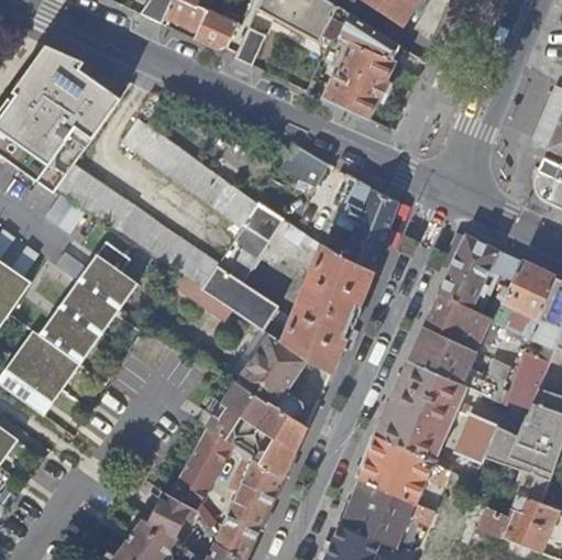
[(155,0),(167,9),(172,0),(155,0)]
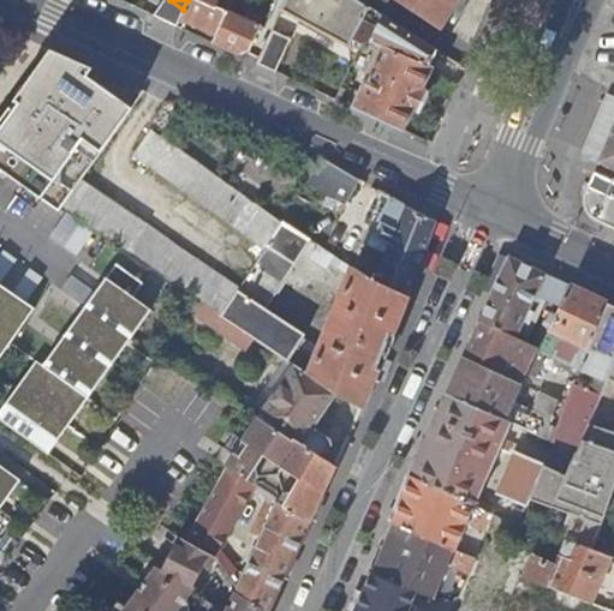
[(216,33),(226,10),(215,5),(216,0),(188,0),(183,10),(180,16),(216,33)]
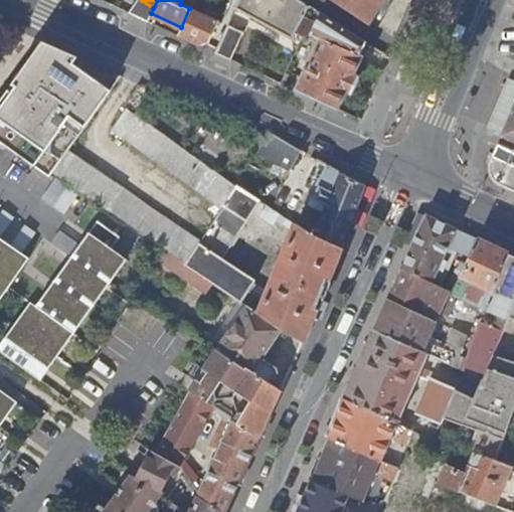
[(193,0),(189,8),(181,27),(177,34),(201,45),(207,41),(217,19),(200,11),(202,6),(205,8),(207,0),(193,0)]
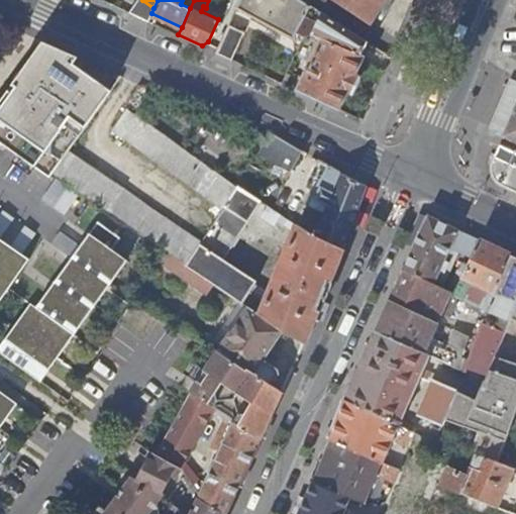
[(296,31),(303,19),(310,5),(302,0),(238,0),(235,7),(272,25),(294,37),(296,31)]
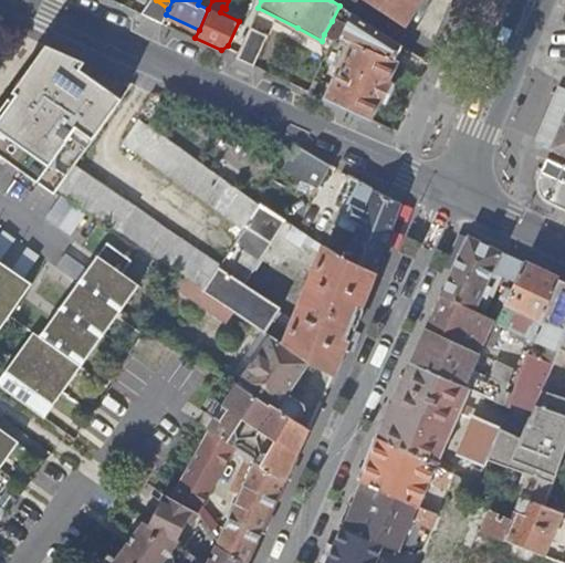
[(370,0),(405,21),(408,16),(409,13),(417,0),(370,0)]
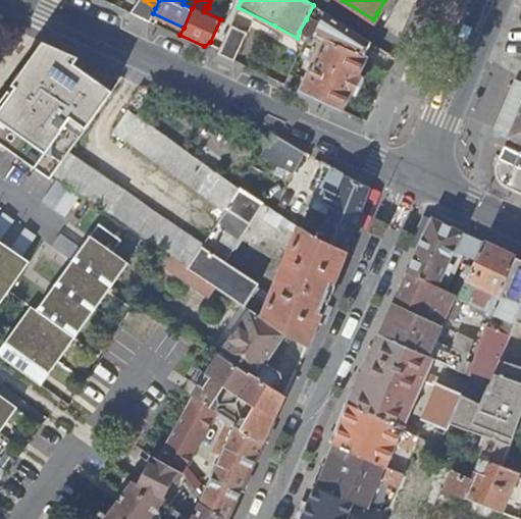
[(384,0),(377,12),(376,14),(385,19),(398,0),(384,0)]
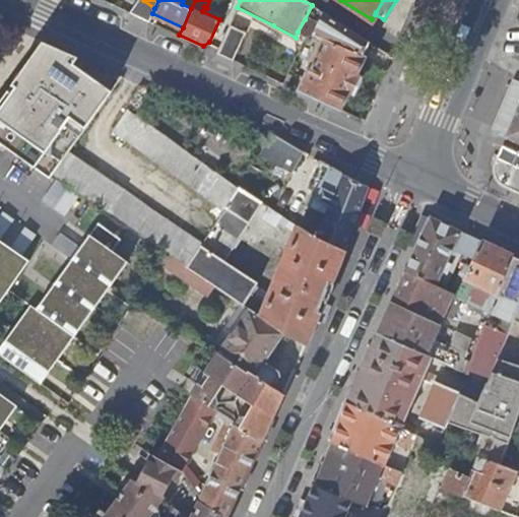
[(362,54),(368,42),(324,12),(317,26),(305,19),(298,31),(306,36),(314,34),(323,38),(324,37),(362,54)]
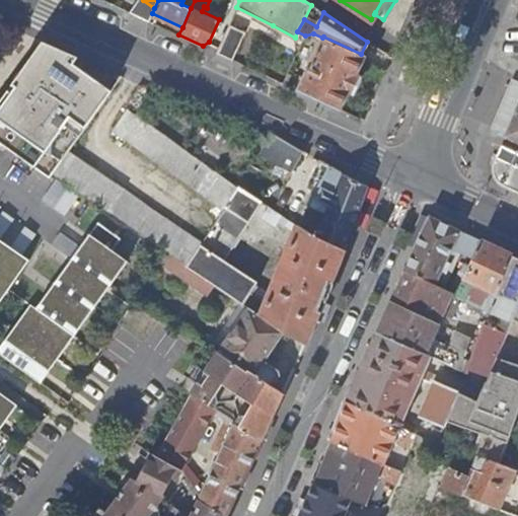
[(229,23),(216,52),(232,59),(244,30),(229,23)]
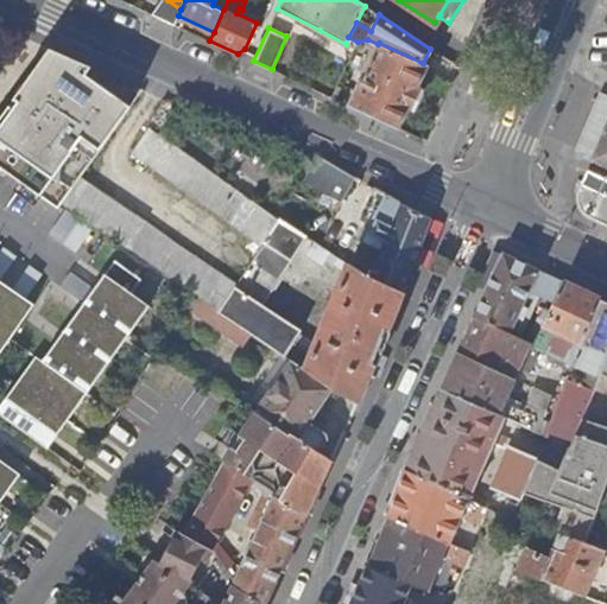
[(349,105),(399,128),(409,106),(415,109),(424,89),(418,86),(428,65),(423,63),(379,43),(378,44),(349,105)]
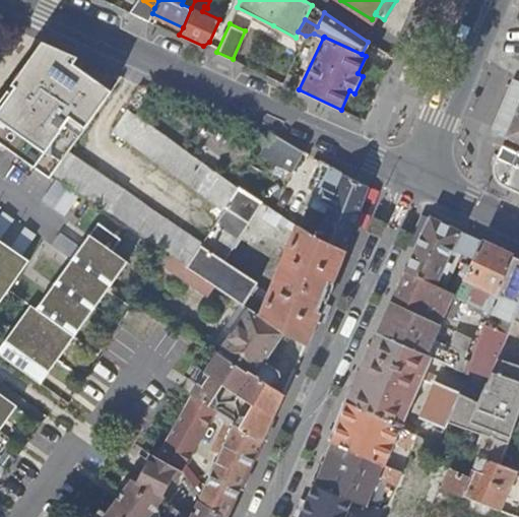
[(38,47),(0,100),(0,150),(31,172),(47,180),(52,174),(69,150),(108,97),(69,69),(74,63),(38,47)]
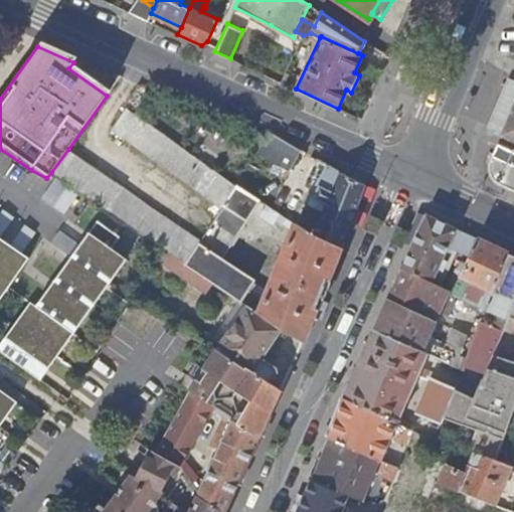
[(204,277),(244,304),(280,329),(302,340),(339,248),(311,234),(298,224),(295,222),(292,229),(264,299),(248,289),(254,279),(220,257),(259,198),(234,181),(132,109),(144,94),(136,89),(110,126),(220,204),(198,237),(122,186),(122,184),(68,149),(51,172),(158,244),(204,277)]
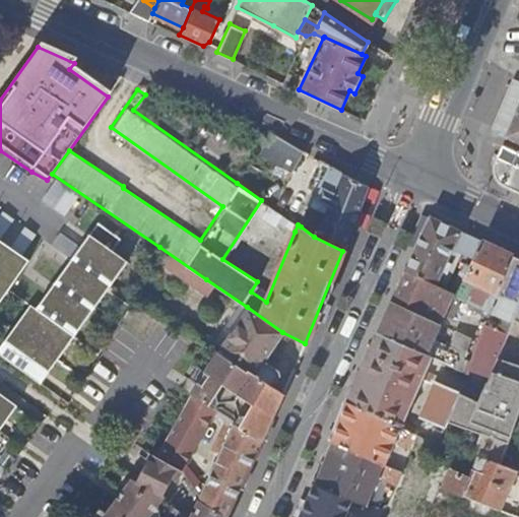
[(518,102),(505,135),(518,141),(518,151),(501,143),(494,160),(503,184),(518,191),(518,102)]
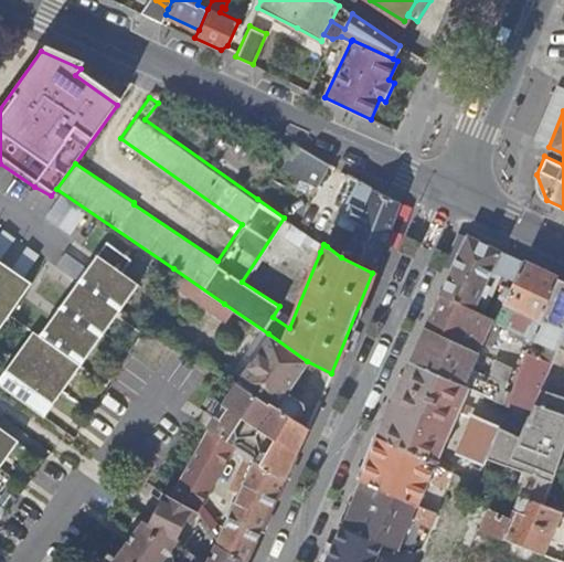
[(317,186),(329,163),(294,144),(290,149),(280,163),(317,186)]
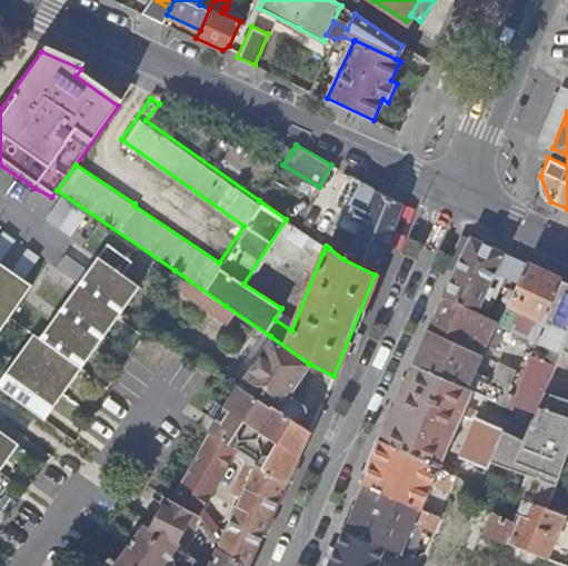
[(344,259),(375,275),(401,202),(376,189),(359,180),(348,204),(347,204),(344,211),(348,214),(347,217),(360,224),(356,232),(344,227),(329,248),(344,259)]
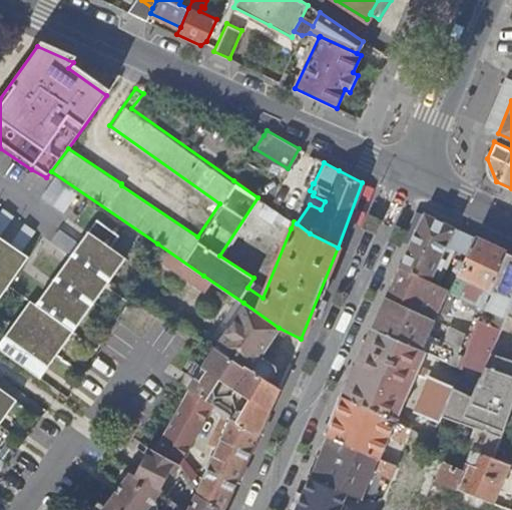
[(63,209),(76,191),(54,175),(41,193),(63,209)]
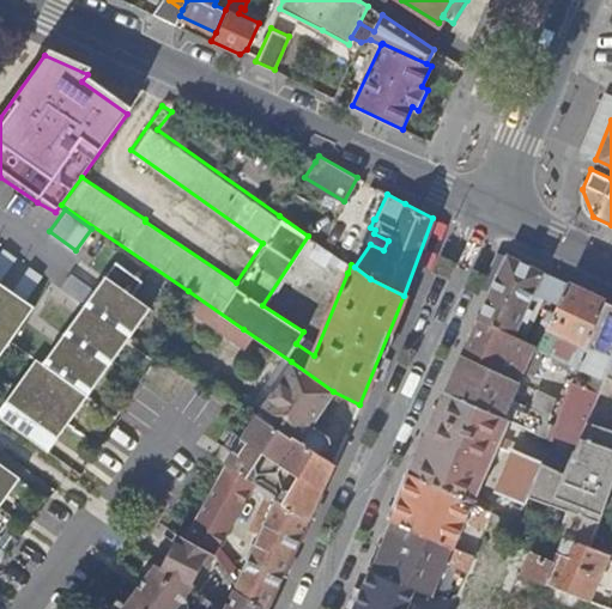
[(325,259),(329,250),(315,241),(308,253),(322,263),(325,259)]
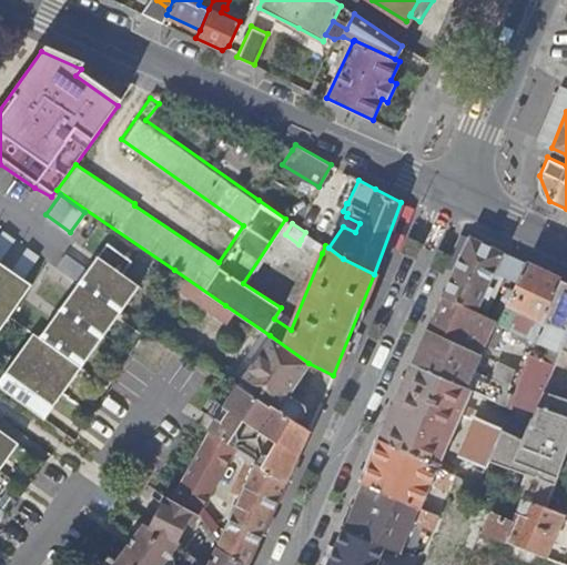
[(322,253),(325,245),(305,232),(301,240),(322,253)]
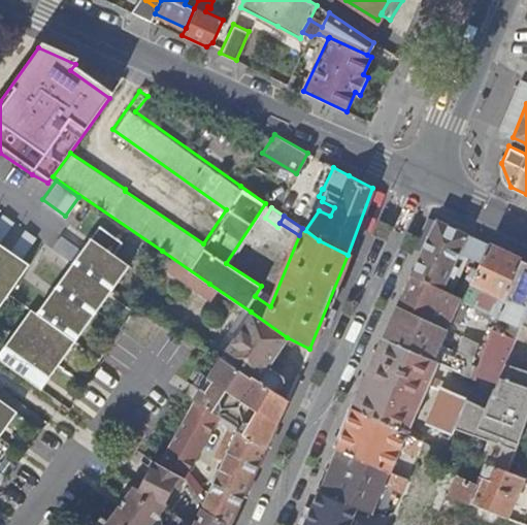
[(437,220),(410,276),(445,292),(457,266),(452,264),(458,252),(481,262),(488,244),(437,220)]
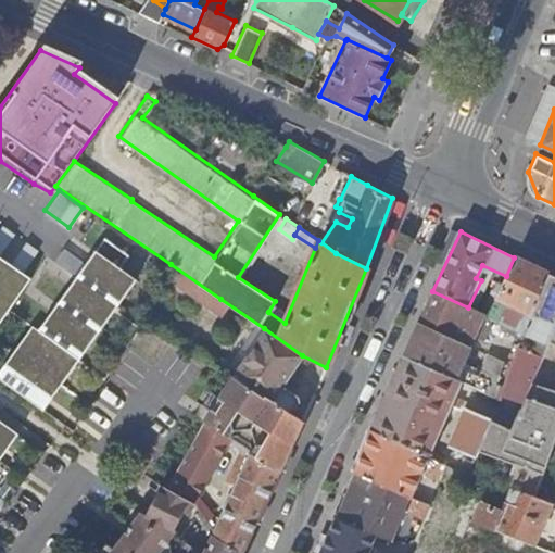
[(26,264),(38,248),(26,239),(14,256),(26,264)]
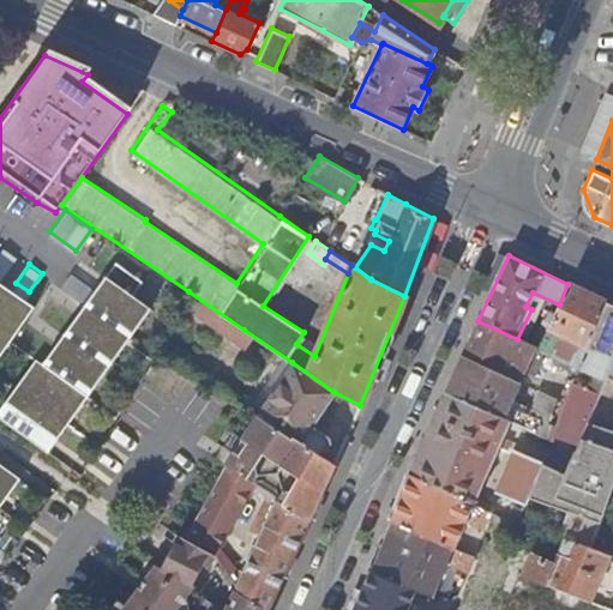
[(34,361),(0,409),(0,423),(47,456),(149,313),(102,279),(41,366),(34,361)]
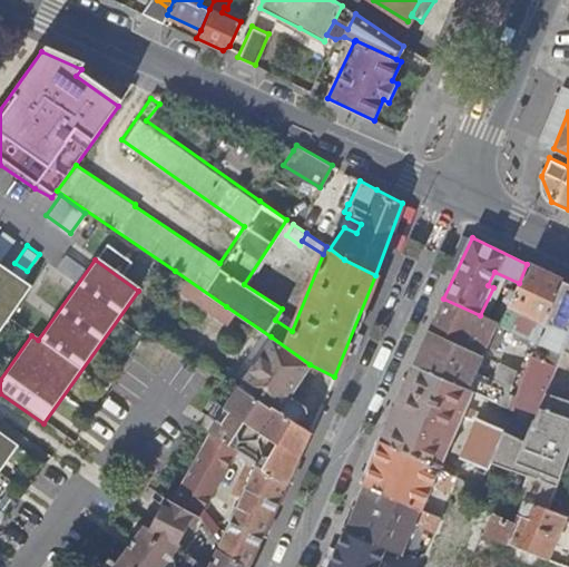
[(568,331),(561,329),(545,321),(563,281),(527,264),(519,283),(514,292),(501,324),(503,325),(561,352),(568,333),(568,331)]
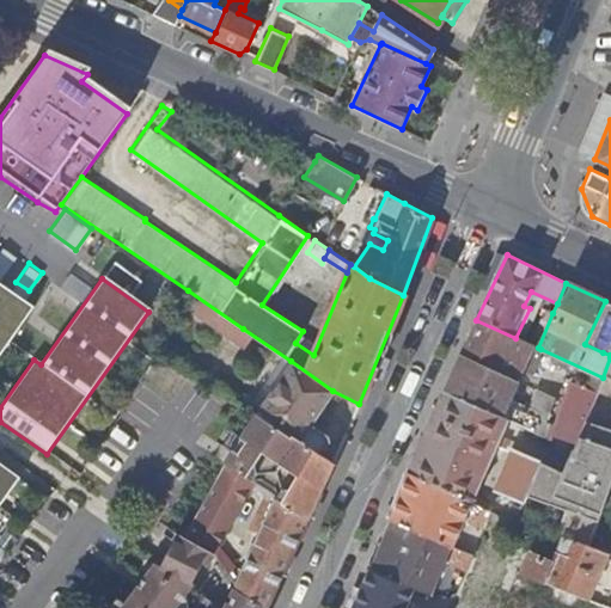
[(0,354),(31,309),(0,287),(0,354)]
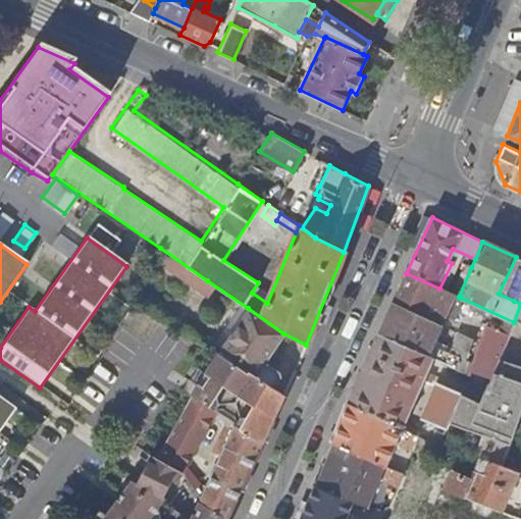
[(160,248),(153,258),(199,286),(203,286),(207,280),(160,248)]
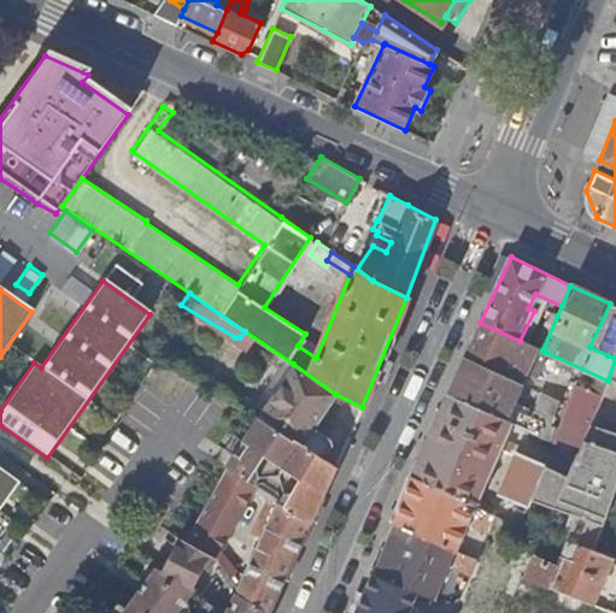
[(608,355),(615,335),(615,306),(610,304),(590,347),(608,355)]
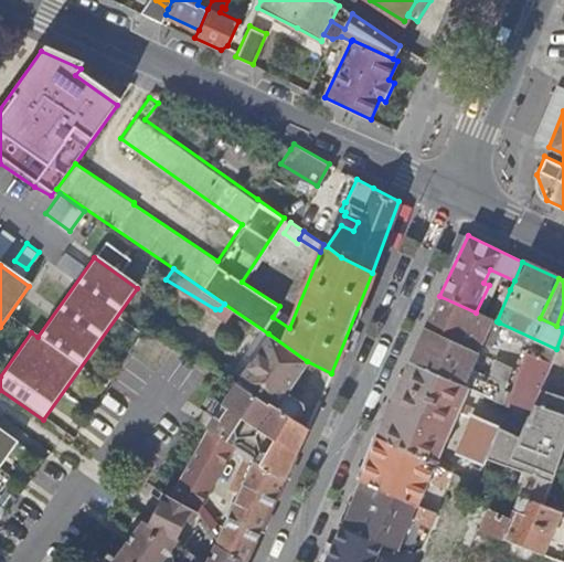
[(488,317),(497,321),(510,289),(502,287),(500,293),(499,292),(488,317)]
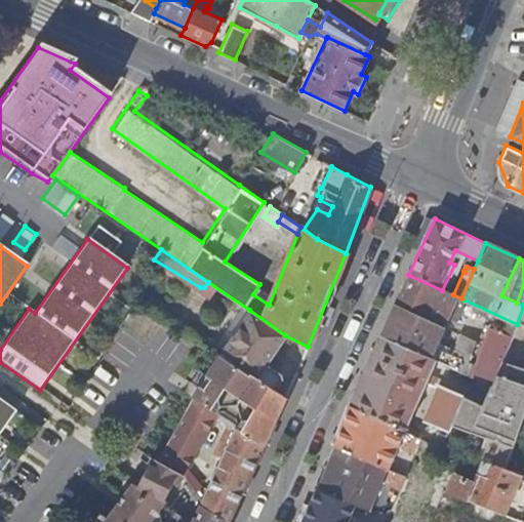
[(408,275),(380,335),(430,357),(455,302),(461,305),(464,299),(461,298),(453,294),(442,290),(408,275)]
